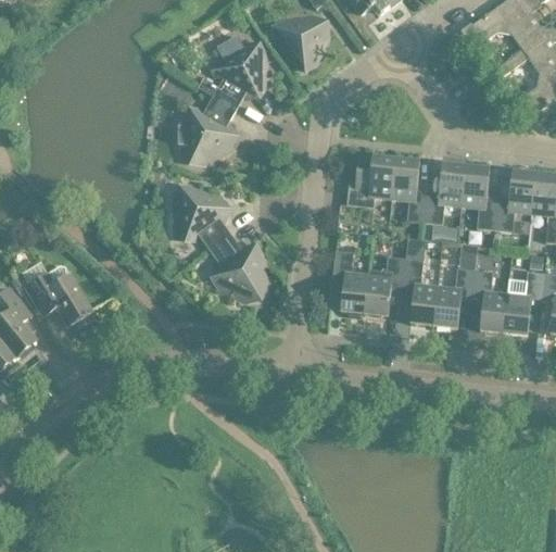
[(352,0),(362,12),(371,4),(371,5),(375,3),(380,12),(397,0),(352,0)]
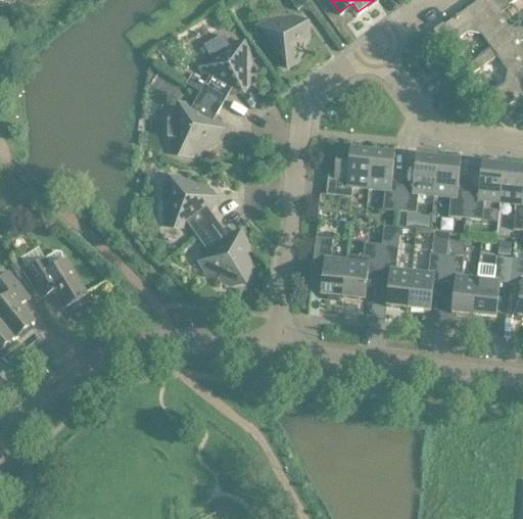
[(498,9),(491,0),(474,0),(434,29),(445,45),(469,29),(481,31),(491,45),(494,49),(516,34),(514,31),(498,9)]
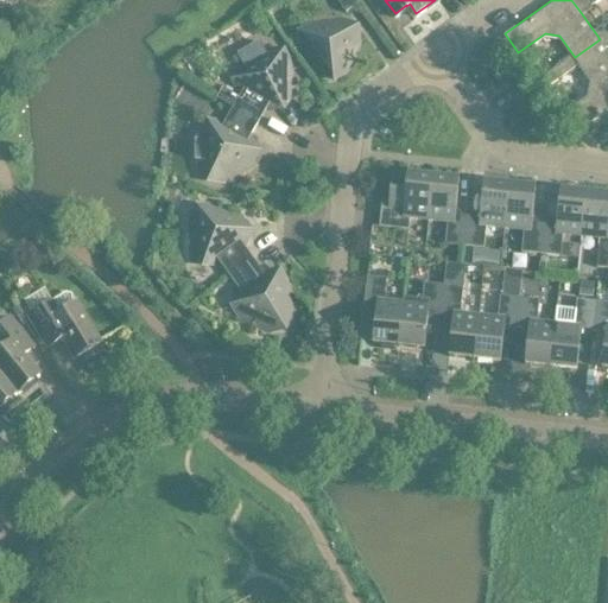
[(571,0),(580,11),(594,0),(571,0)]
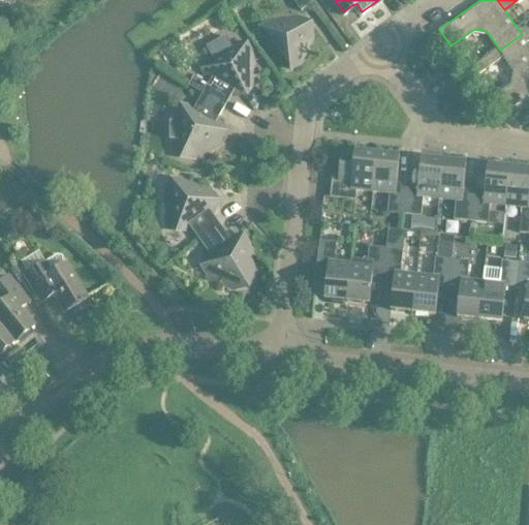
[(275,60),(303,57),(313,33),(298,11),(272,13),(260,39),(275,60)]
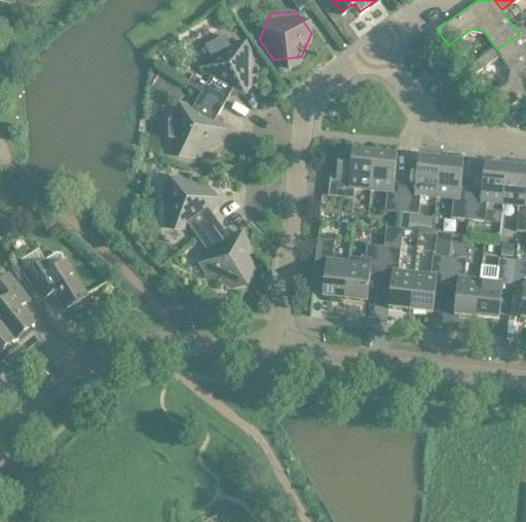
[(525,36),(525,24),(517,31),(519,34),(522,39),(525,36)]
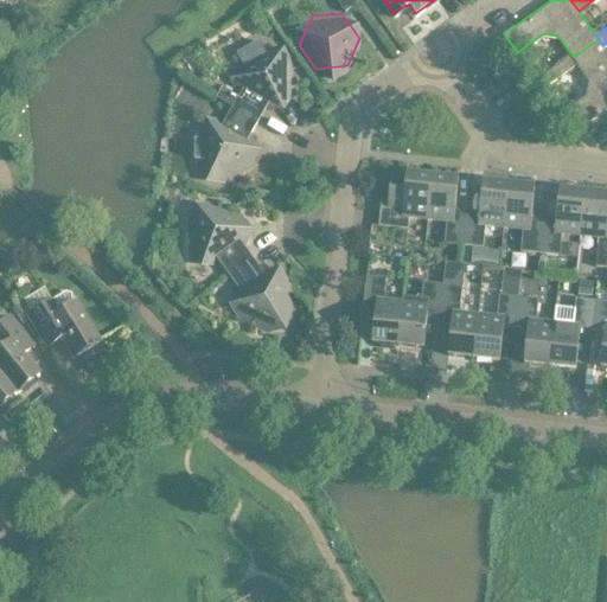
[(574,57),(570,52),(553,64),(560,74),(576,62),(589,78),(586,93),(560,111),(573,129),(606,104),(606,50),(602,45),(599,39),(574,57)]
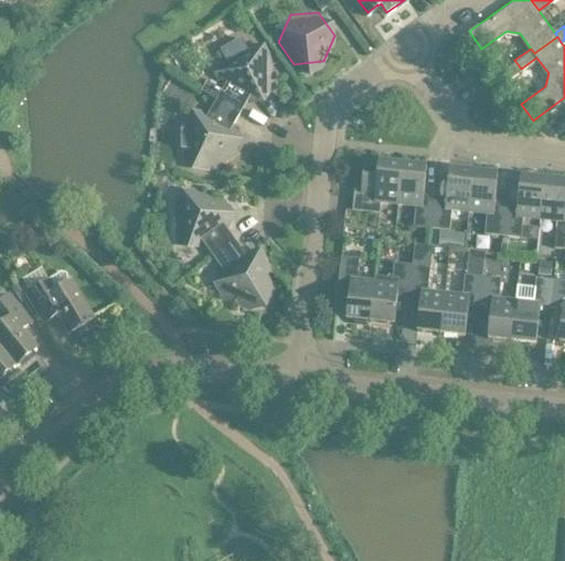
[(223,84),(216,96),(240,109),(247,97),(273,83),(273,55),(246,40),(223,54),(223,84)]
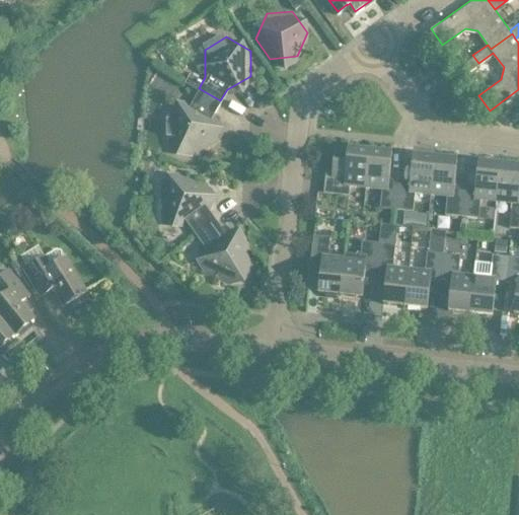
[(412,42),(411,50),(411,53),(426,55),(427,44),(412,42)]
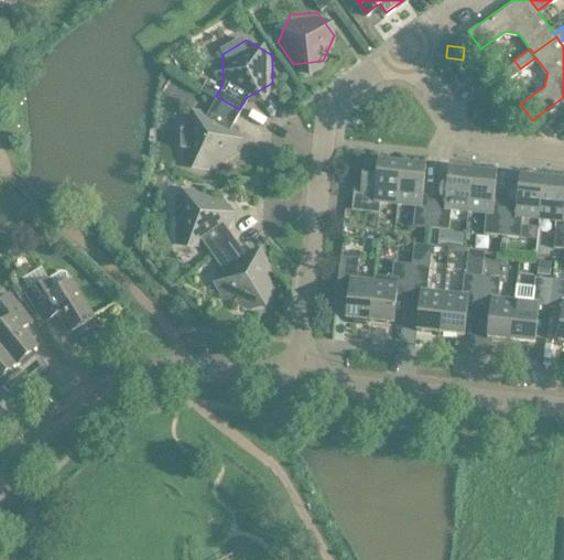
[(513,60),(497,72),(503,81),(520,68),(513,60)]
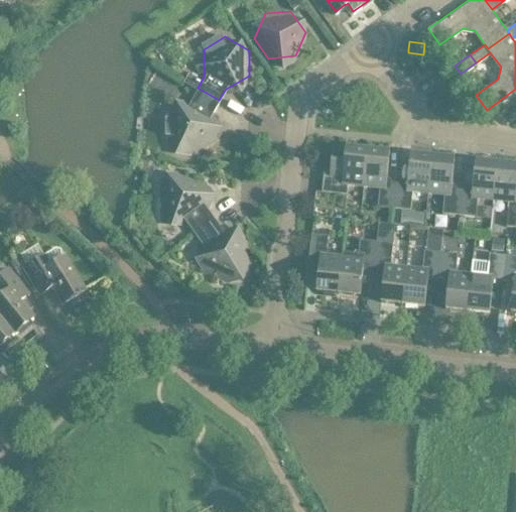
[(219,100),(198,88),(191,98),(167,112),(167,136),(191,150),(213,137),(213,110),(219,100)]
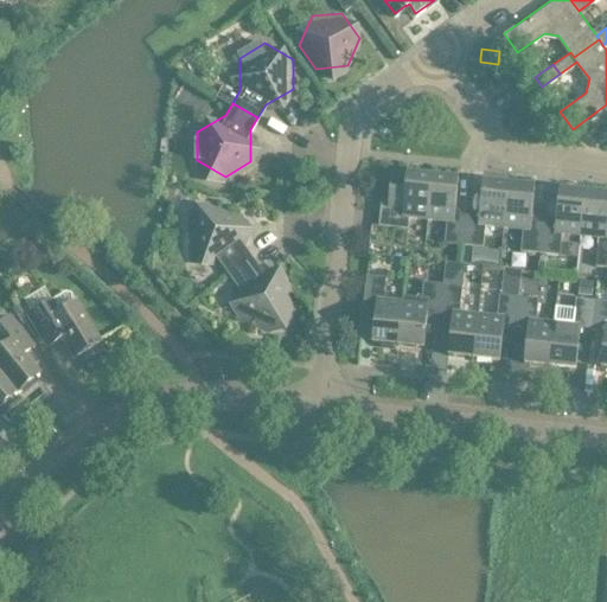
[(427,215),(432,172),(406,170),(402,204),(379,202),(378,222),(408,225),(409,213),(427,215)]
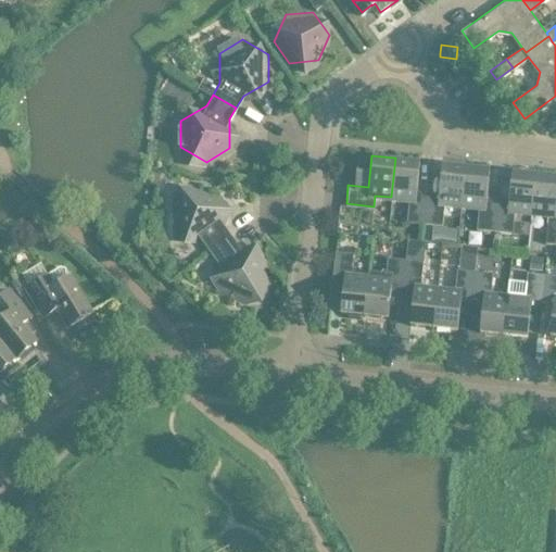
[(395,158),(391,197),(408,199),(406,218),(425,221),(427,193),(416,192),(419,161),(395,158)]
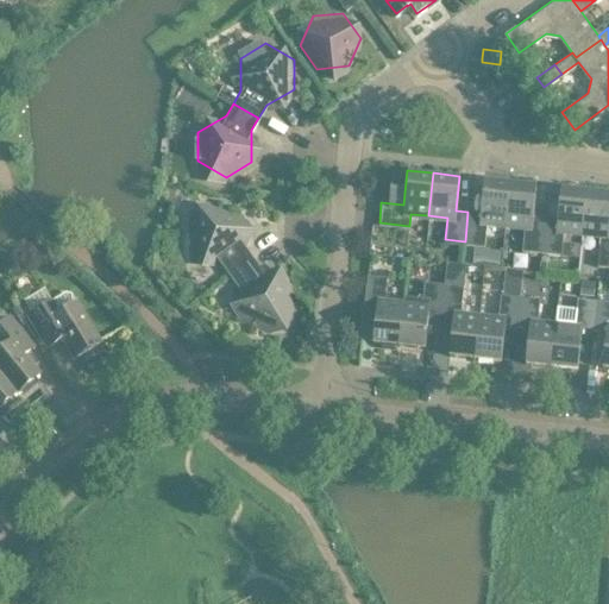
[(481,213),(468,212),(465,241),(484,244),(487,222),(506,225),(510,181),(484,178),(481,213)]
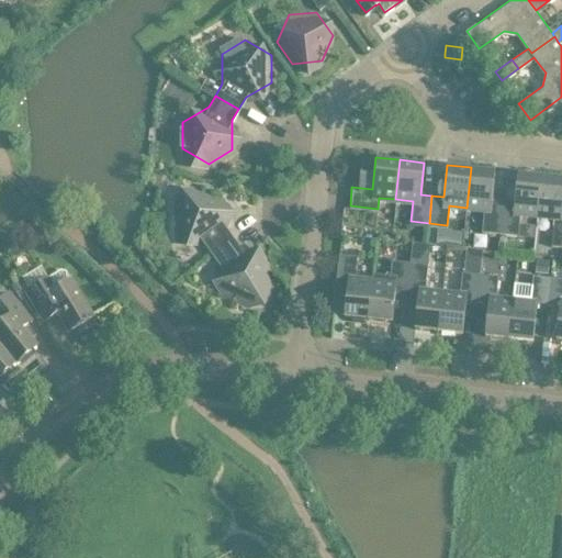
[(471,167),(467,208),(484,209),(482,230),(499,231),(503,203),(491,202),(495,169),(471,167)]
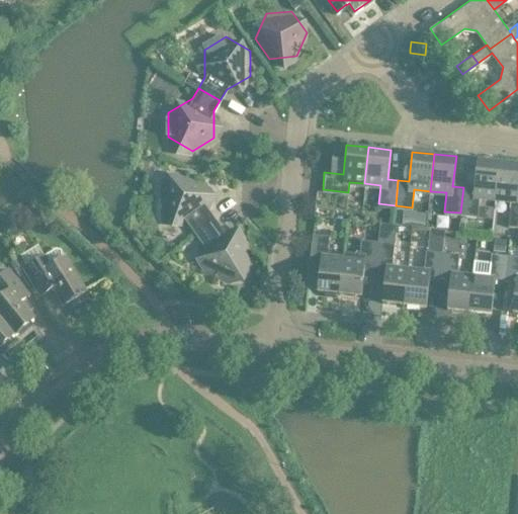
[(473,188),(463,187),(460,212),(478,215),(480,195),(495,197),(499,161),(477,159),(473,188)]
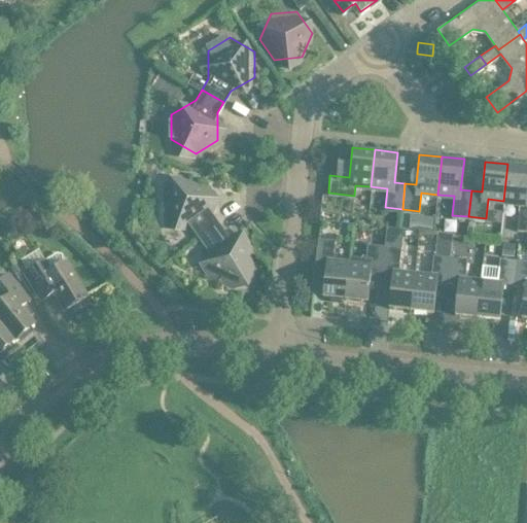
[(526,194),(526,165),(507,164),(503,201),(520,203),(517,228),(526,229),(526,202),(526,203),(526,194)]
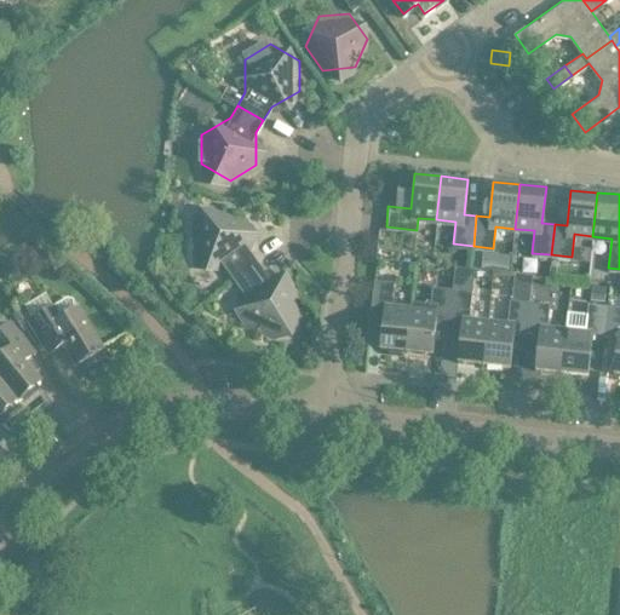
[(234,276),(258,259),(248,247),(246,214),(218,202),(191,222),(195,252),(225,265),(234,276)]
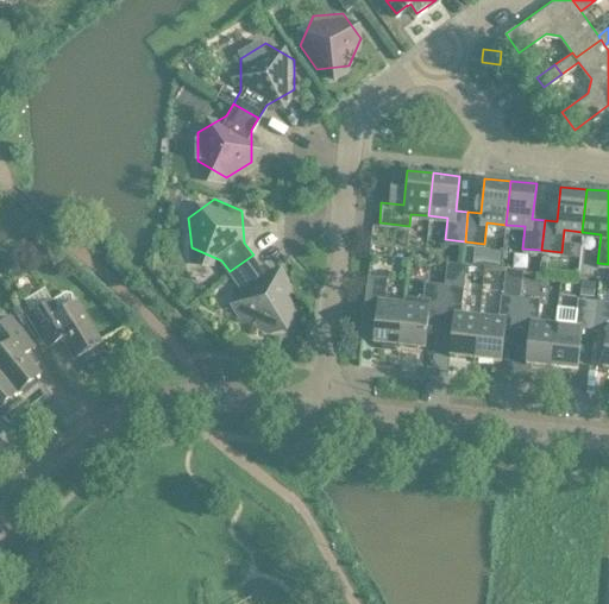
[(262,266),(253,255),(230,271),(238,283),(240,315),(268,327),(294,309),(292,280),(262,266)]
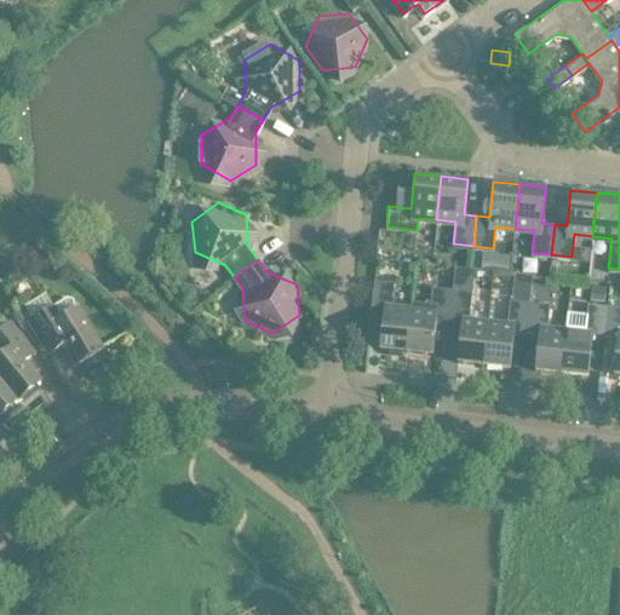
[(394,280),(374,277),(371,308),(383,309),(379,345),(406,348),(411,304),(409,304),(391,302),(394,280)]
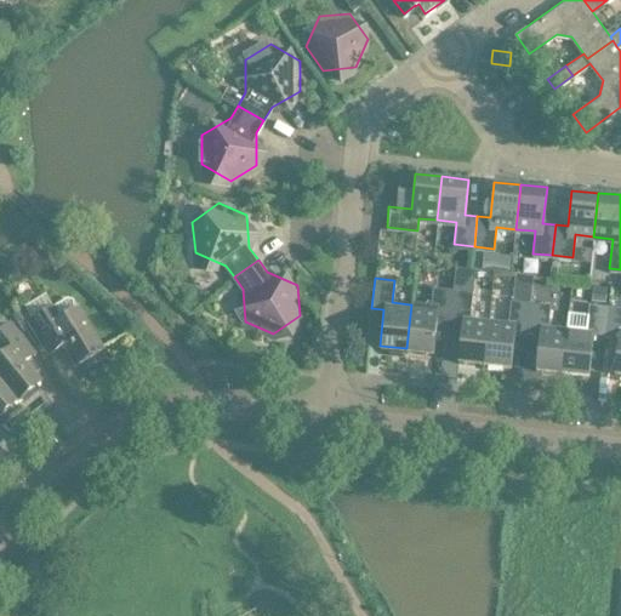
[(607,284),(593,283),(592,296),(605,298),(607,284)]
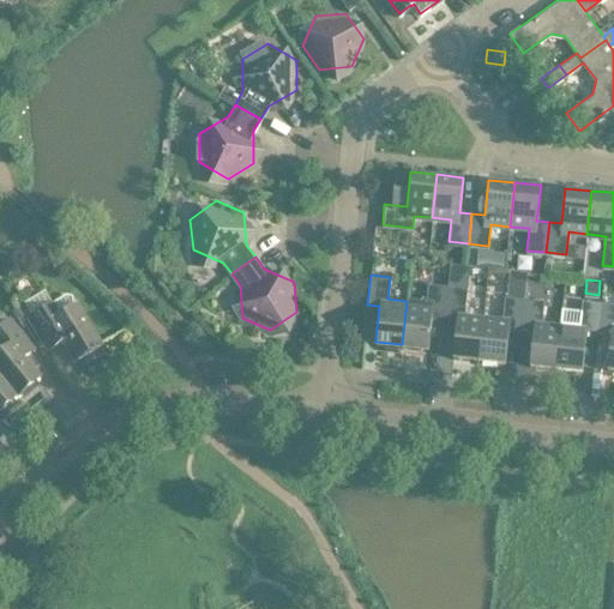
[(407,301),(402,344),(428,348),(432,312),(444,313),(447,283),(428,281),(426,297),(407,295),(405,301),(407,301)]
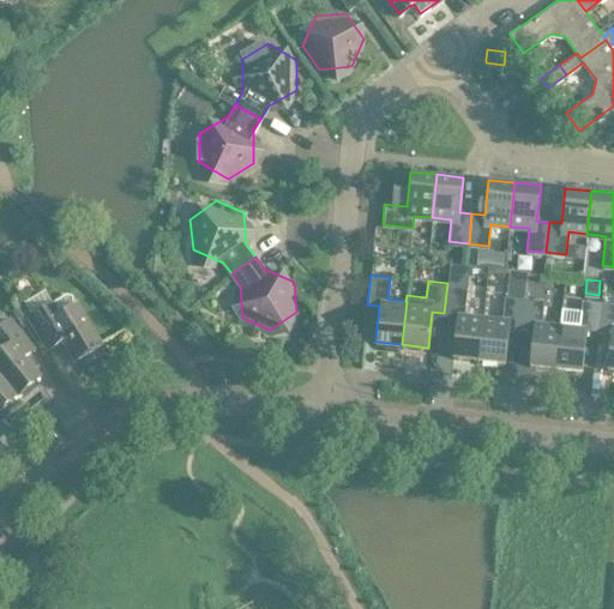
[(468,285),(447,283),(444,313),(457,314),(452,355),(479,357),(483,314),(464,312),(468,285)]
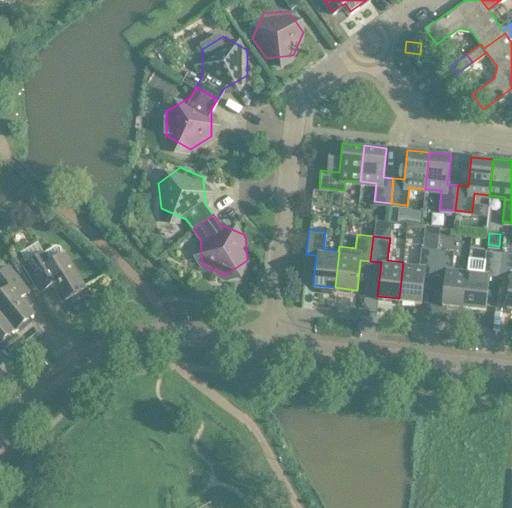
[(58,241),(44,250),(24,262),(36,282),(48,275),(62,298),(84,285),(58,241)]
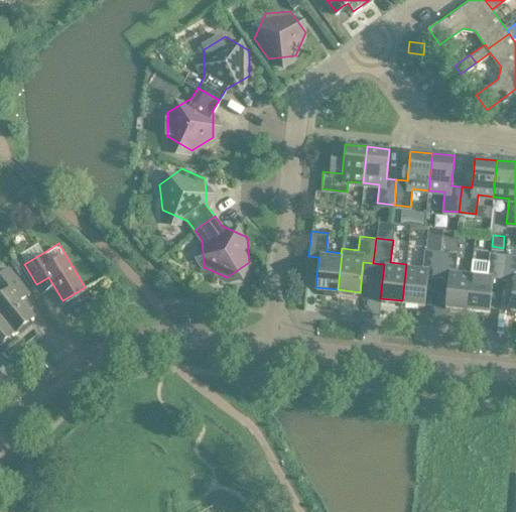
[(406,264),(402,300),(424,302),(427,273),(437,274),(440,249),(424,247),(422,266),(406,264)]
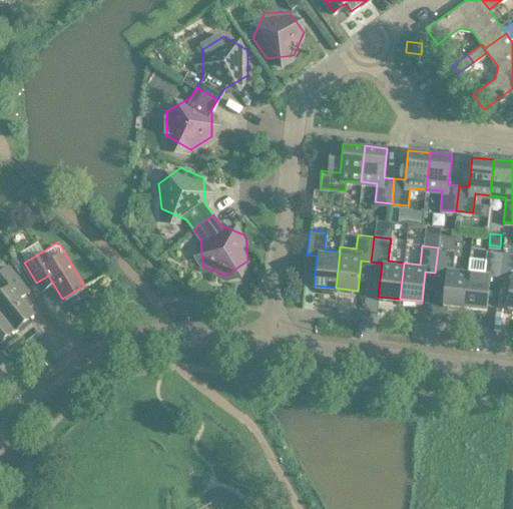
[(438,247),(435,273),(446,274),(442,304),(464,306),(468,270),(453,268),(454,249),(438,247)]
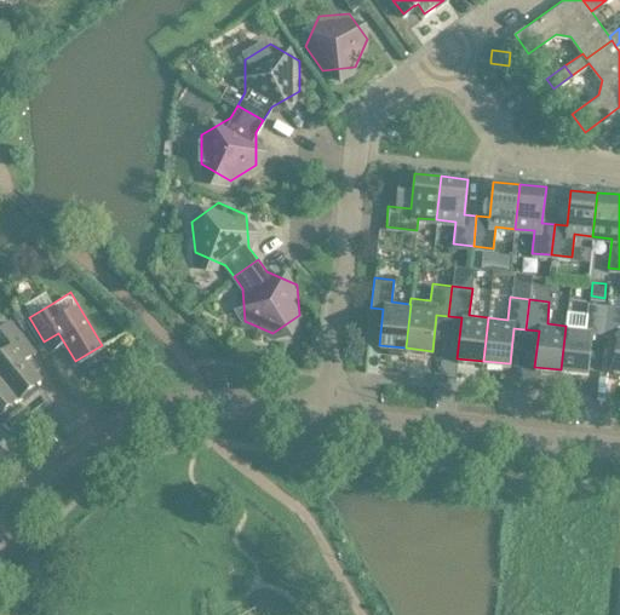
[(566,326),(561,369),(587,372),(592,332),(604,333),(608,303),(587,300),(585,327),(566,326)]
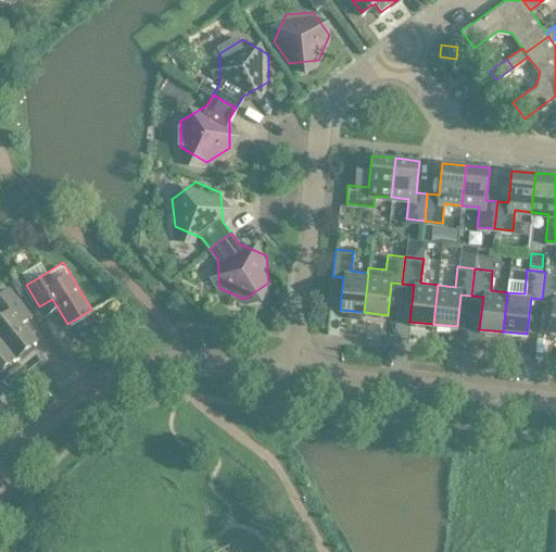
[(555,272),(545,272),(542,299),(553,300),(550,331),(555,331),(555,272)]
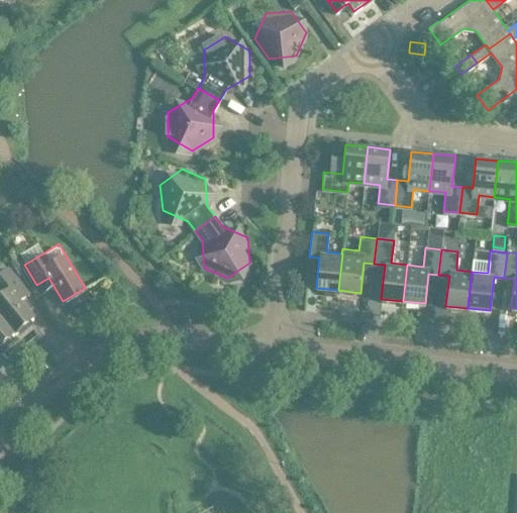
[(8,266),(0,273),(0,313),(14,331),(33,316),(17,296),(26,288),(8,266)]
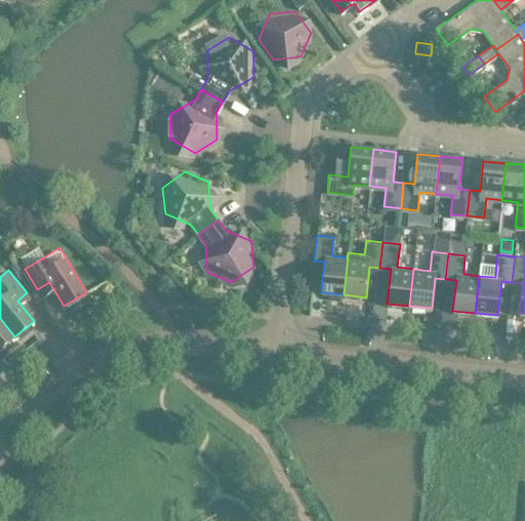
[(0,348),(14,336),(0,318),(0,348)]
